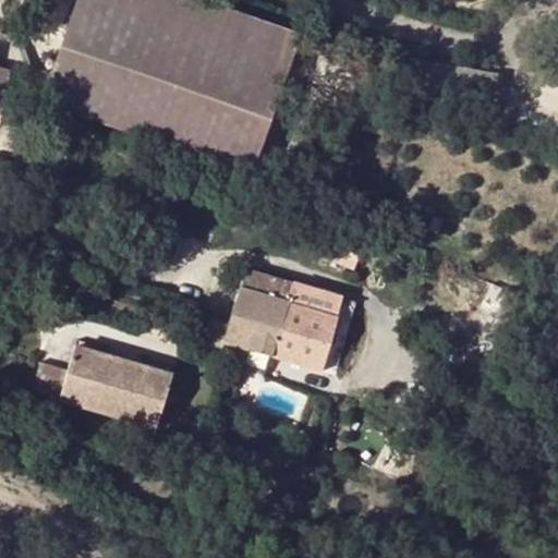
[(80,0),(52,79),(45,104),(251,173),(287,71),(300,34),(201,0),(80,0)]
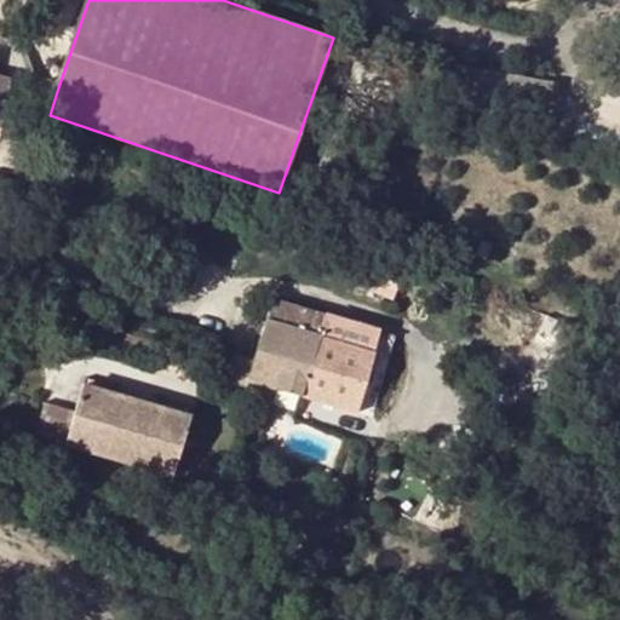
[(51,63),(49,65),(49,68),(47,70),(49,73),(51,75),(53,75),(56,75),(58,75),(61,73),(62,70),(62,67),(61,65),(58,63),(56,62),(52,62),(51,63)]
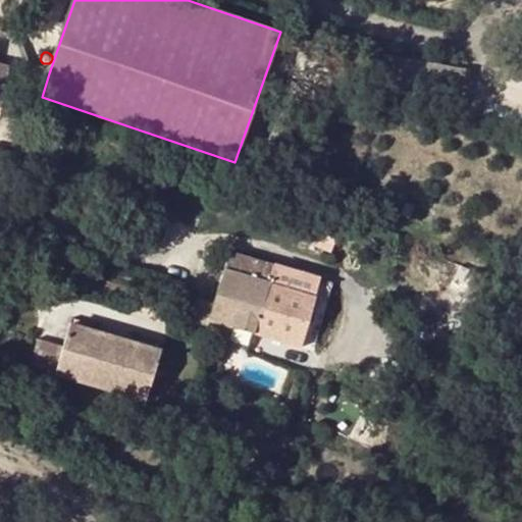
[(32,93),(42,97),(49,73),(32,67),(32,93)]
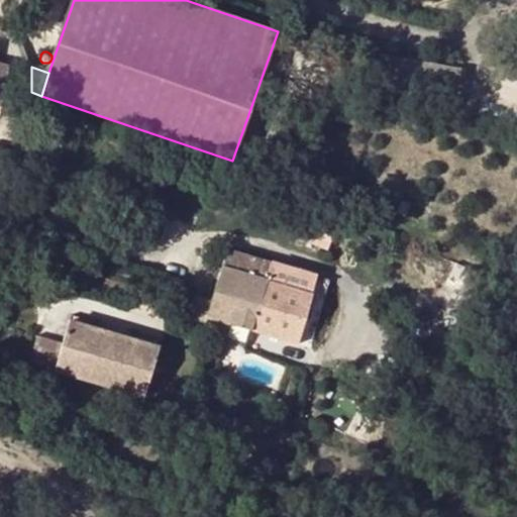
[(12,162),(0,159),(0,172),(9,174),(12,162)]
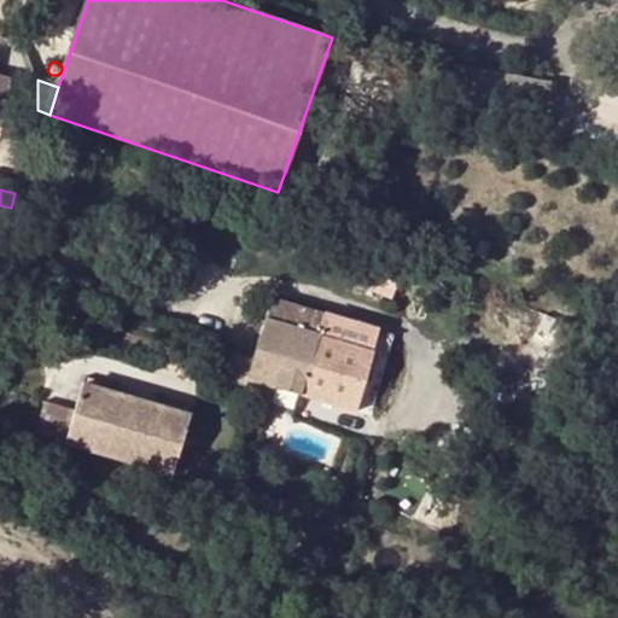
[(33,198),(15,193),(11,208),(29,211),(33,198)]
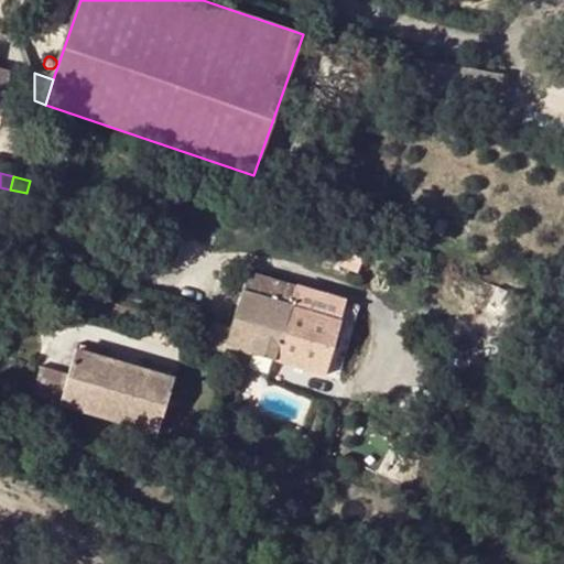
[(342,313),(354,316),(356,303),(312,290),(249,271),(228,344),(326,373),(342,313)]
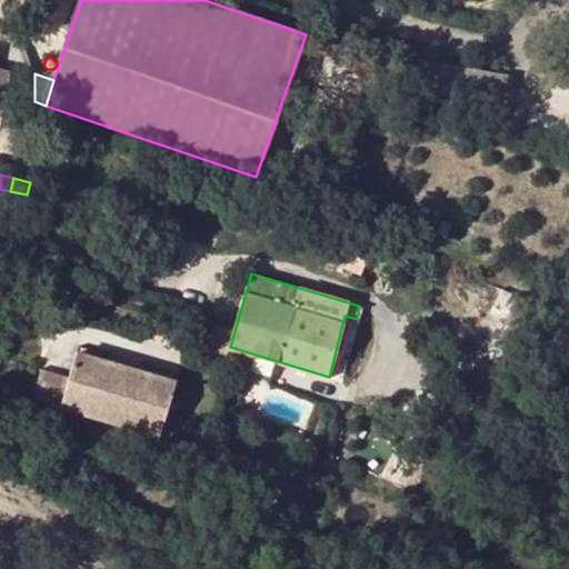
[(175,381),(77,352),(69,377),(41,368),(33,397),(159,435),(175,381)]
